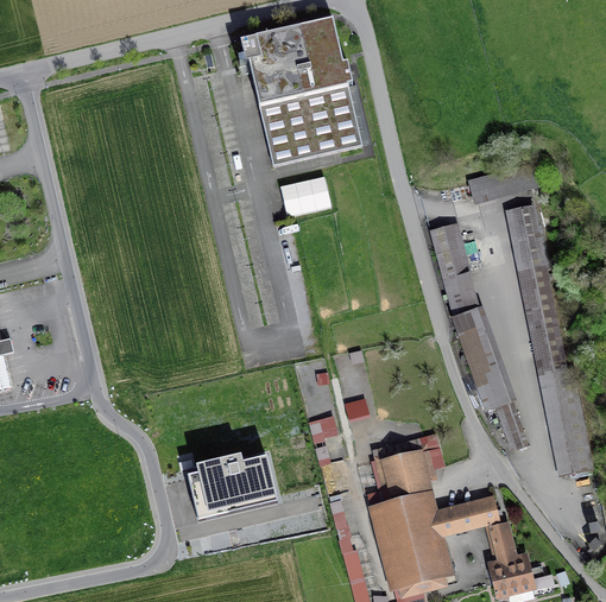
[(332,21),(240,44),(271,164),(360,144),(332,21)]
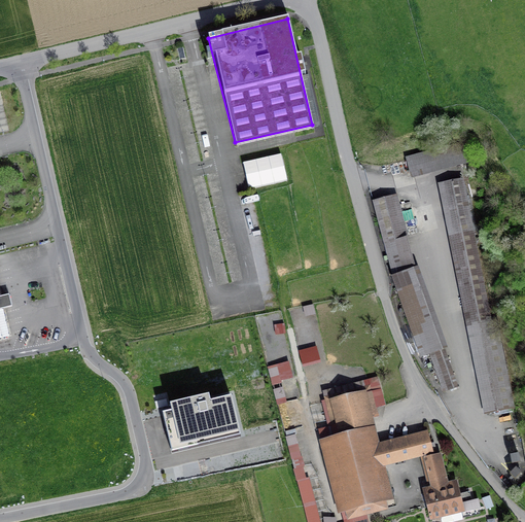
[(460,140),(404,155),(410,177),(466,162),(460,140)]
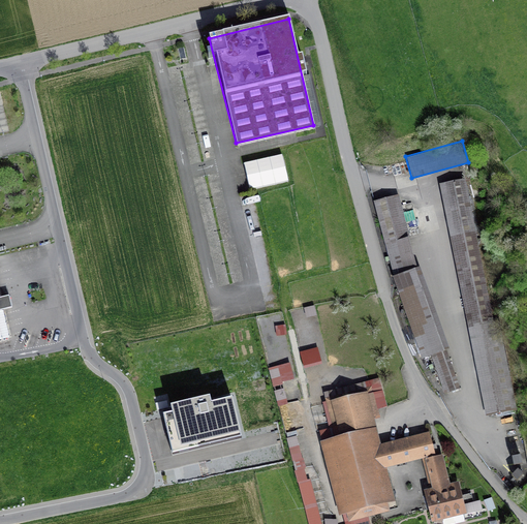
[(249,187),(287,178),(280,149),(242,158),(249,187)]
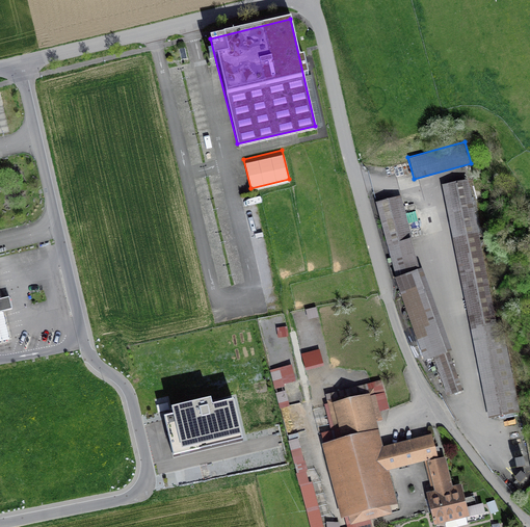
[(470,327),(496,322),(466,178),(440,183),(470,327)]
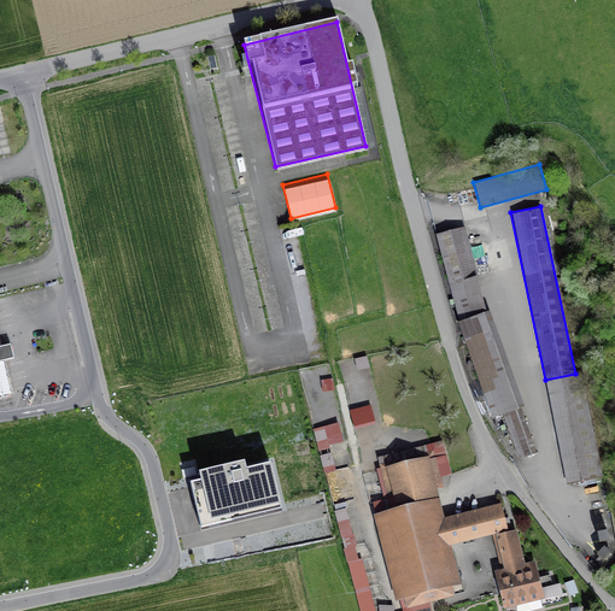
[(434,234),(460,321),(485,311),(463,227),(434,234)]
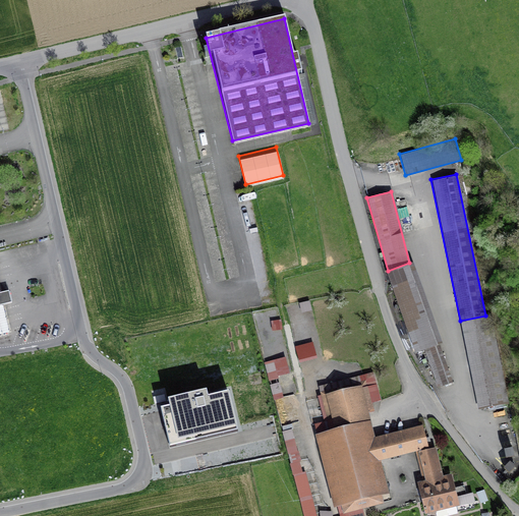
[(409,263),(388,271),(385,272),(414,353),(424,349),(440,345),(442,344),(413,262),(409,263)]
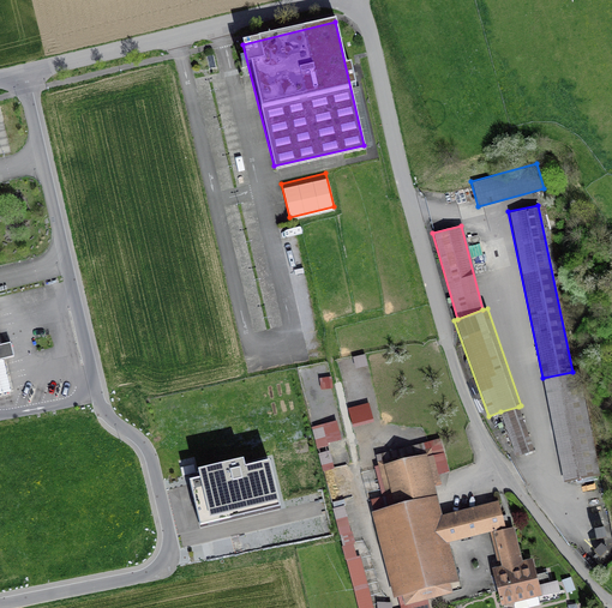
[(0,391),(9,389),(1,356),(12,354),(10,341),(0,343),(0,391)]
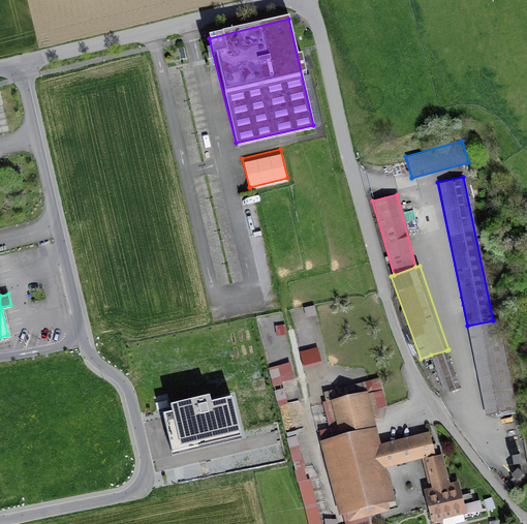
[(497,319),(493,320),(467,326),(486,413),(516,407),(497,319)]
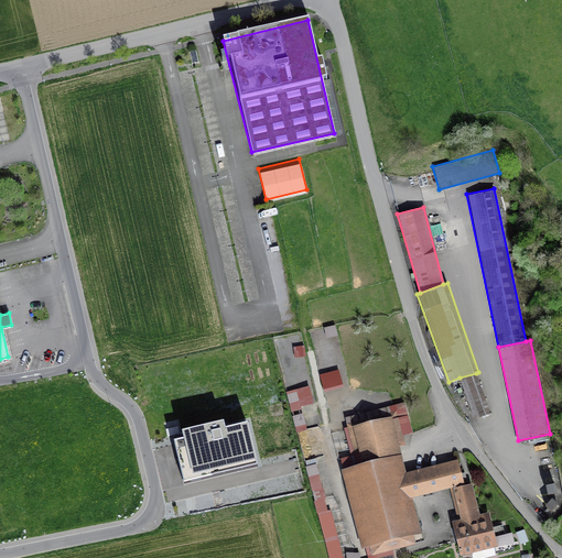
[(323,387),(342,382),(337,364),(317,369),(323,387)]
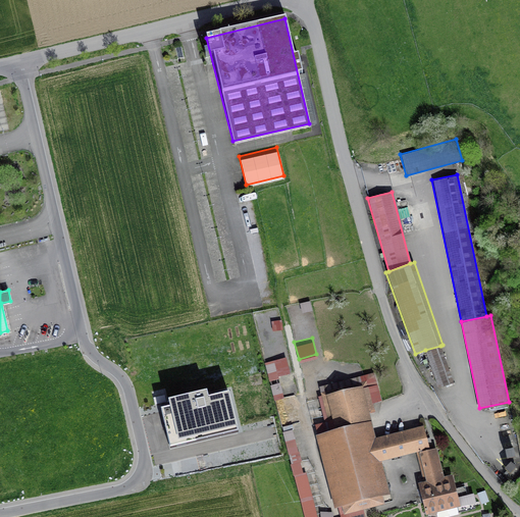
[(453,382),(440,346),(425,350),(438,388),(453,382)]
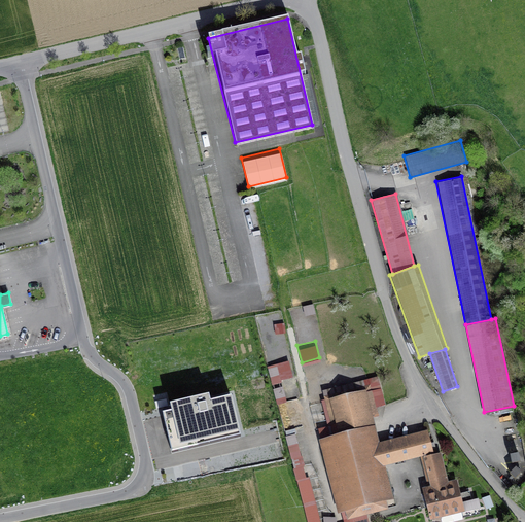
[(288,357),(267,361),(270,379),(291,375),(288,357)]
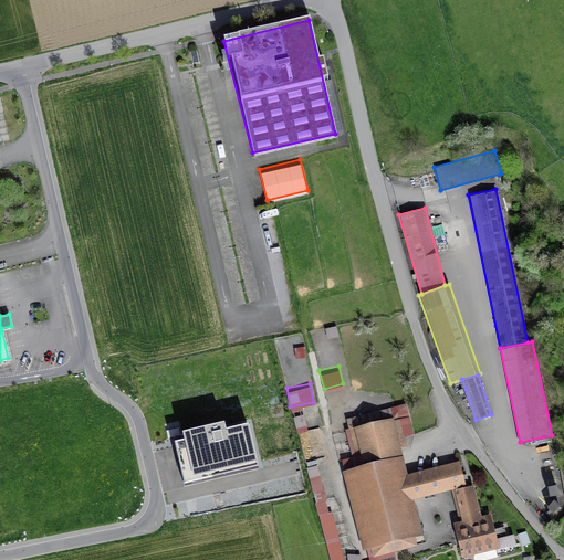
[(423,535),(414,500),(407,474),(399,446),(405,445),(399,426),(407,424),(403,404),(346,420),(355,455),(359,454),(363,466),(343,472),(364,550),(369,549),(372,557),(393,551),(416,545),(414,537),(423,535)]
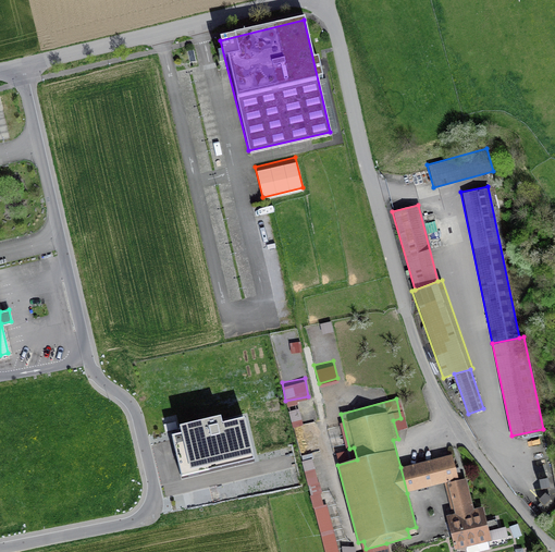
[(180,429),(170,431),(180,473),(251,455),(242,414),(220,419),(219,412),(177,421),(180,429)]
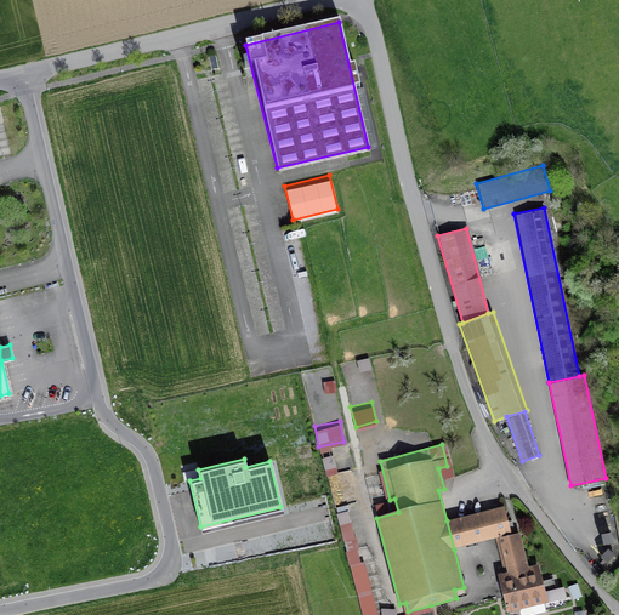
[(336,510),(361,614),(375,614),(350,506),(336,510)]
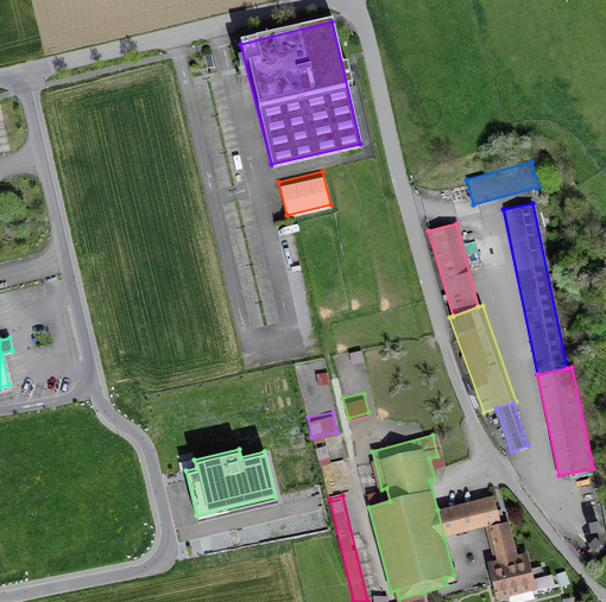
[(493,495),(437,509),(444,538),(487,526),(500,524),(493,495)]
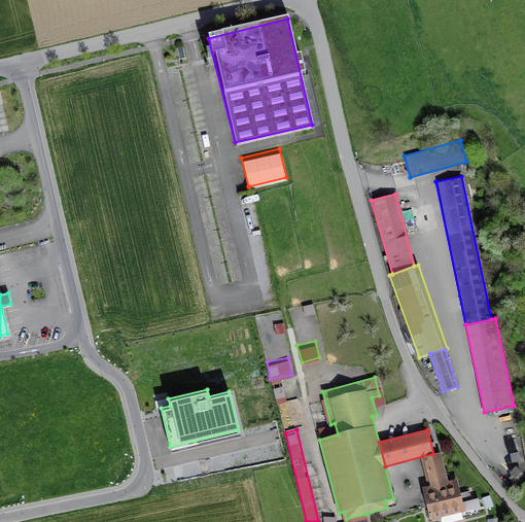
[(515,448),(504,451),(508,467),(519,465),(515,448)]
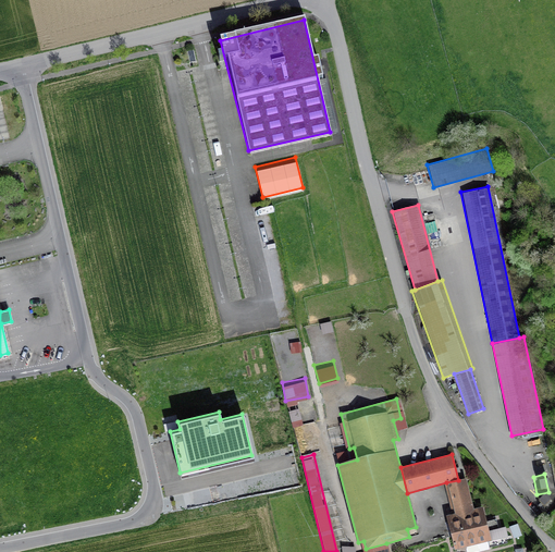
[(482,506),(472,508),(465,478),(458,480),(446,482),(454,513),(446,515),(455,548),(490,538),(482,506)]
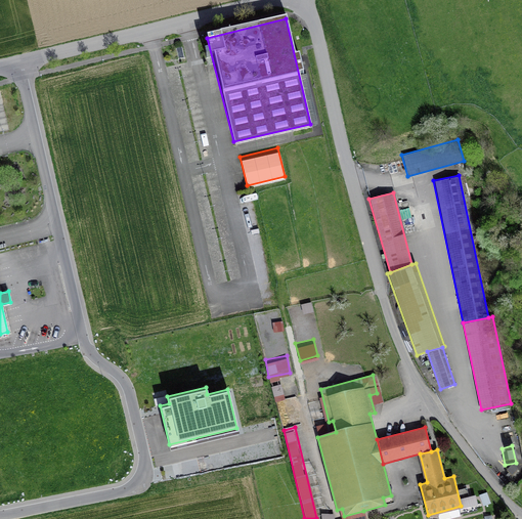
[(509,465),(505,470),(510,474),(514,469),(509,465)]
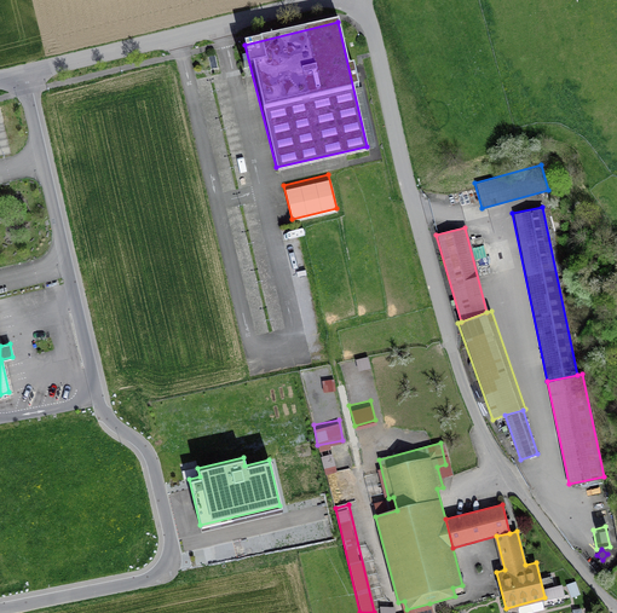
[(382,612),(401,612),(402,602),(382,603),(382,612)]
